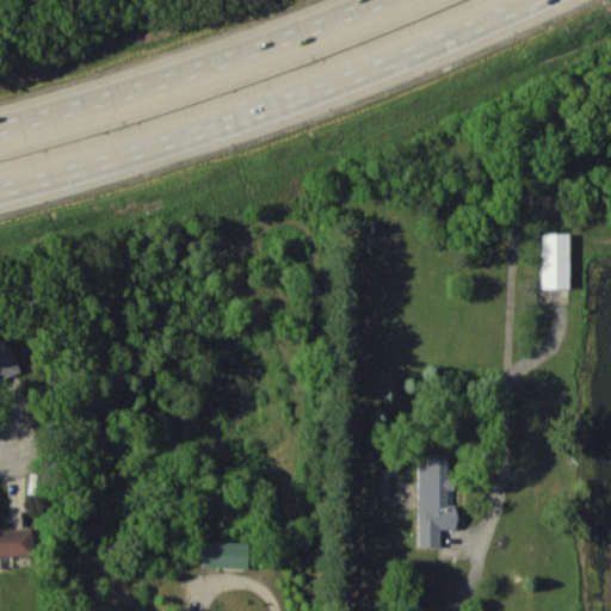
[(542,287),(569,288),(569,233),(542,233),(542,287)]
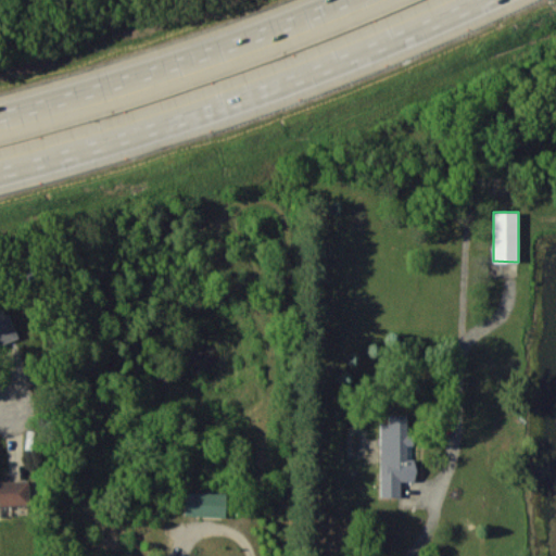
[(0,345),(19,338),(9,315),(0,318),(0,345)]
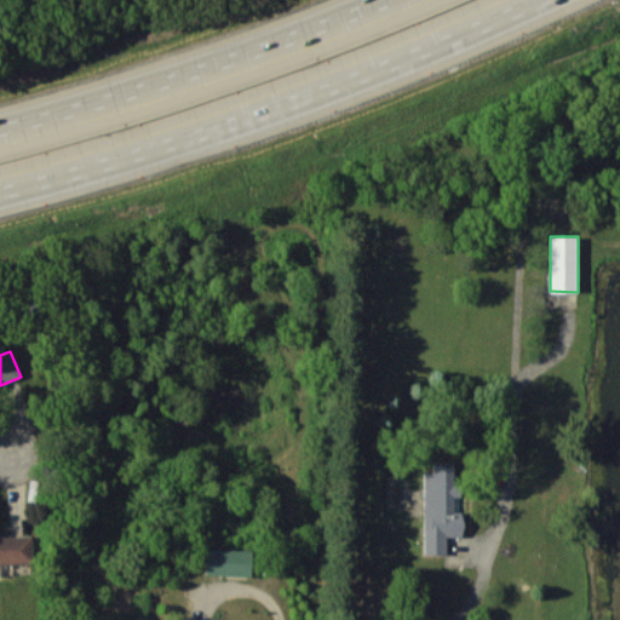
[(424,554),(447,554),(447,535),(463,535),(463,511),(454,511),(454,461),(434,461),(434,472),(424,472),(424,554)]
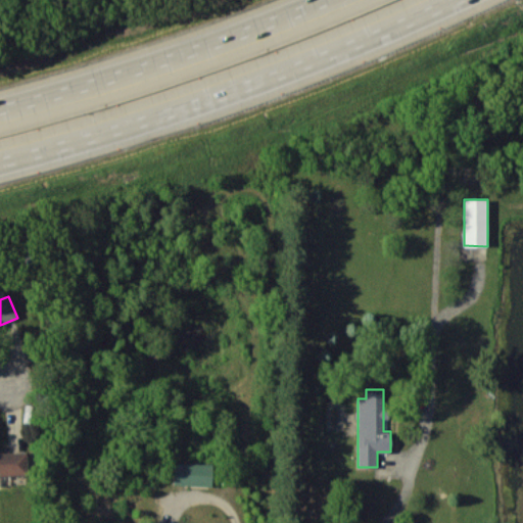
[(0,475),(29,475),(28,452),(0,453),(0,475)]
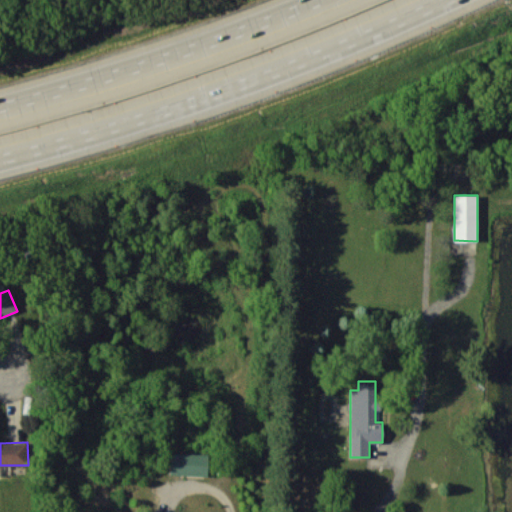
[(170,474),(206,475),(207,453),(171,452),(170,474)]
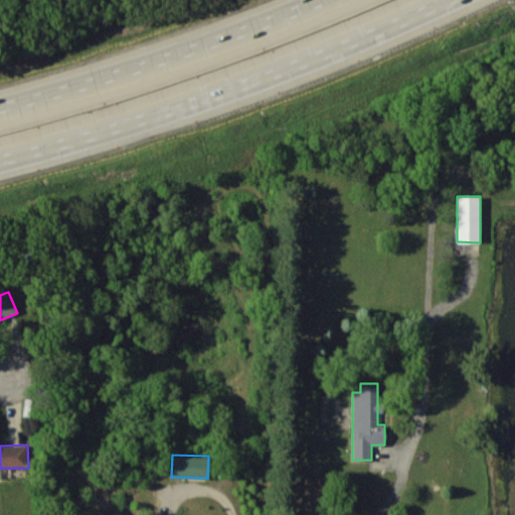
All buildings are outlined.
